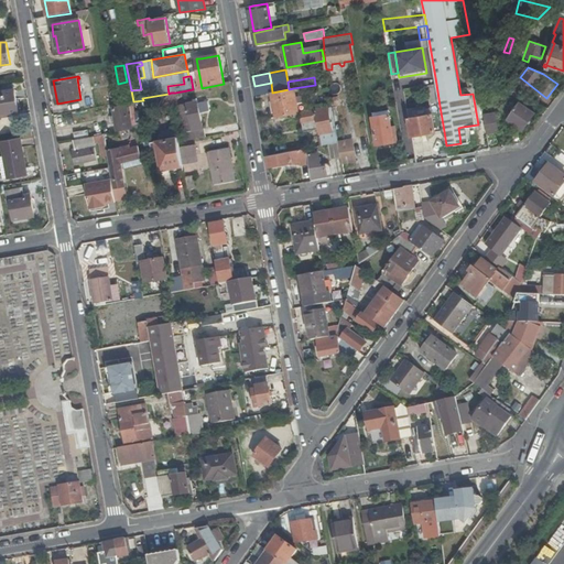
[(509,79),(506,87),(519,94),(522,87),(509,79)]
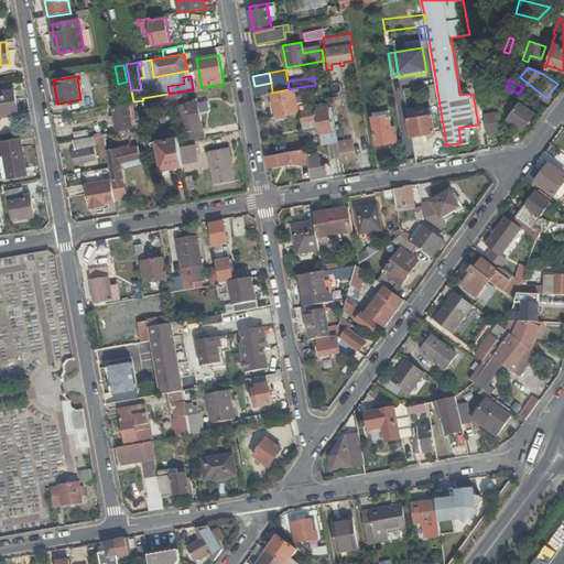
[(271,83),(255,86),(256,95),(272,93),(271,83)]
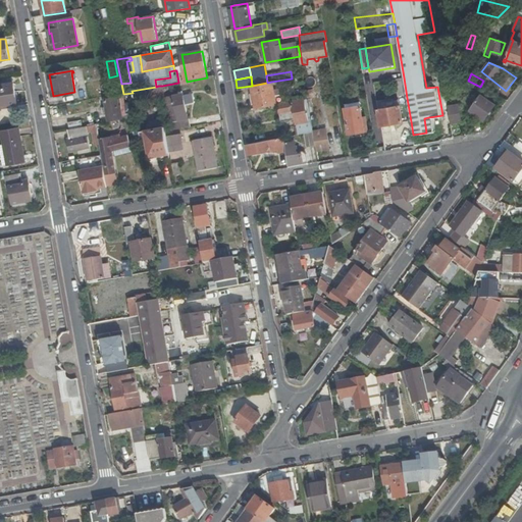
[(275,104),(271,82),(267,83),(252,86),(256,108),(275,104)]
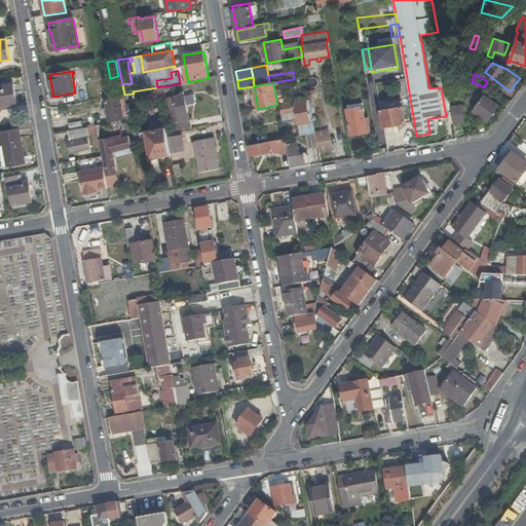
[(0,107),(17,105),(13,84),(0,86),(0,107)]
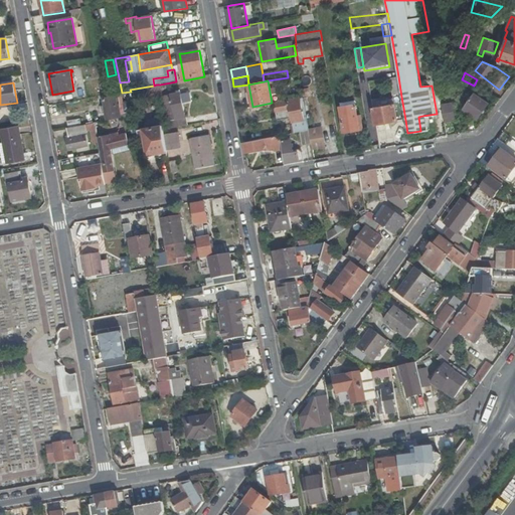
[(131,92),(131,97),(158,93),(156,86),(131,92)]
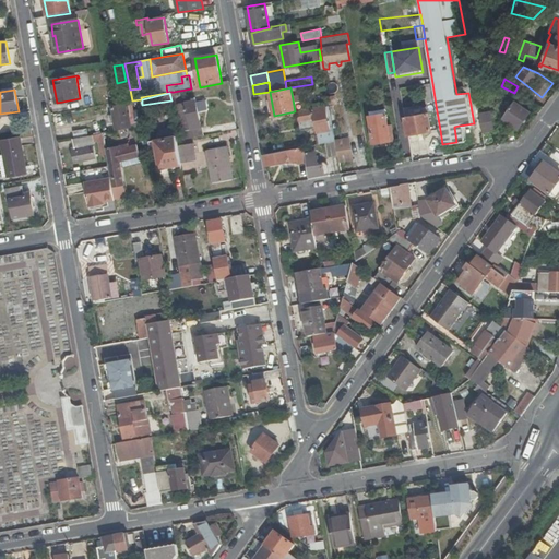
[(203,100),(197,102),(199,113),(205,111),(207,109),(206,102),(203,100)]
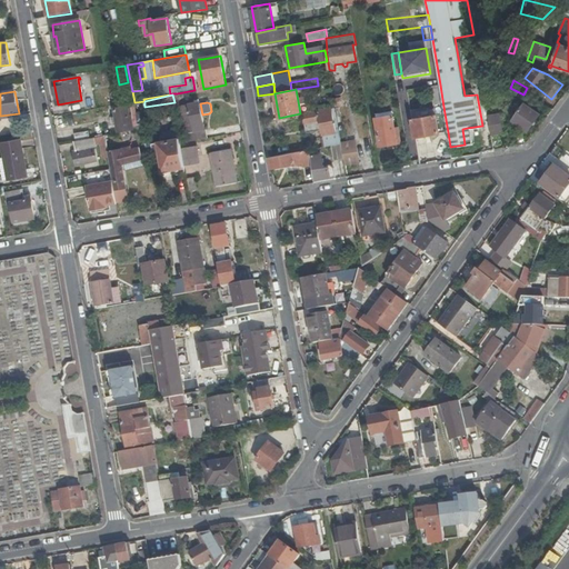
[(180,107),(188,142),(197,141),(208,139),(202,115),(200,103),(180,107)]
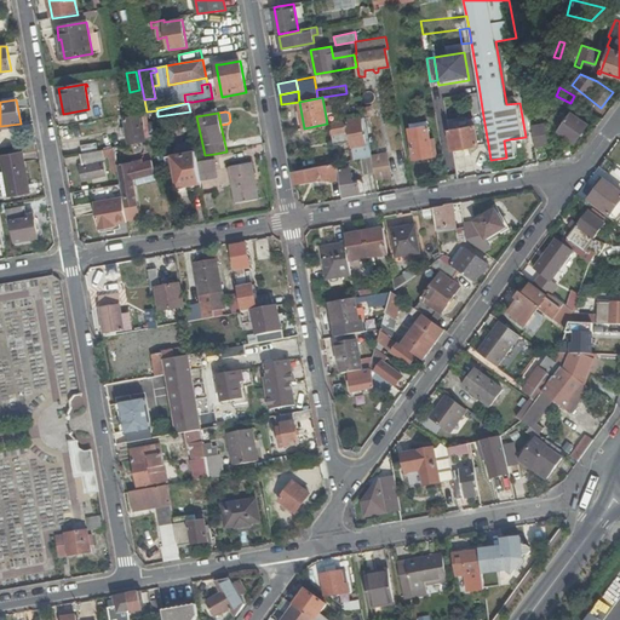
[(589,125),(572,113),(558,131),(575,143),(589,125)]
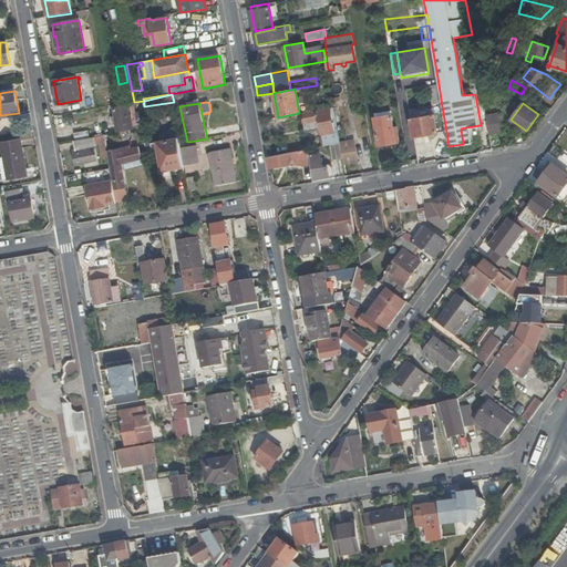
[(133,131),(134,130),(133,124),(131,124),(129,119),(127,106),(115,109),(117,116),(119,125),(120,132),(131,130),(131,131),(133,131)]
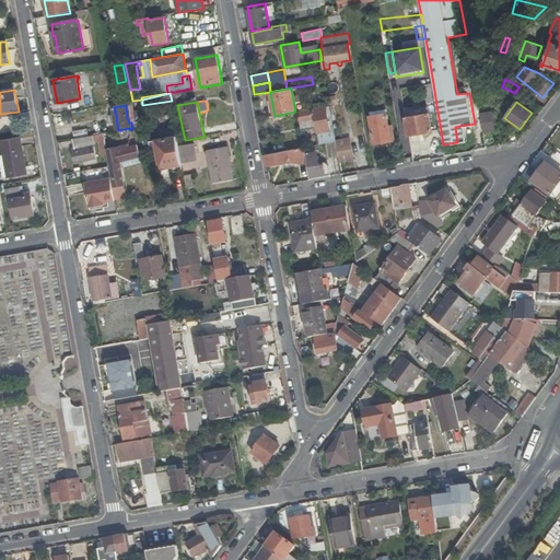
[(406,117),(409,136),(441,130),(436,105),(428,106),(429,113),(406,117)]
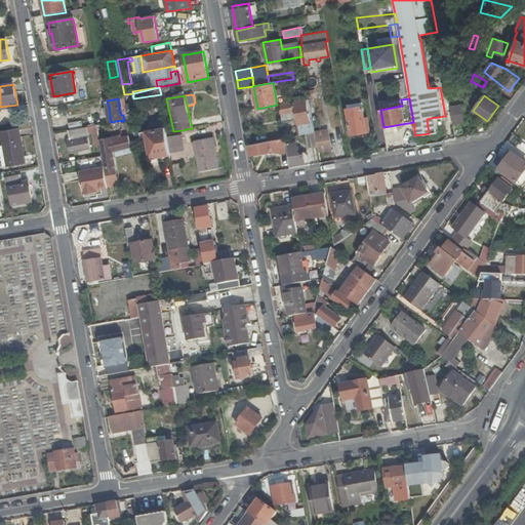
[(308,134),(315,132),(310,103),(308,104),(307,101),(280,105),(282,114),(291,113),(292,117),(295,117),(298,135),(308,134)]
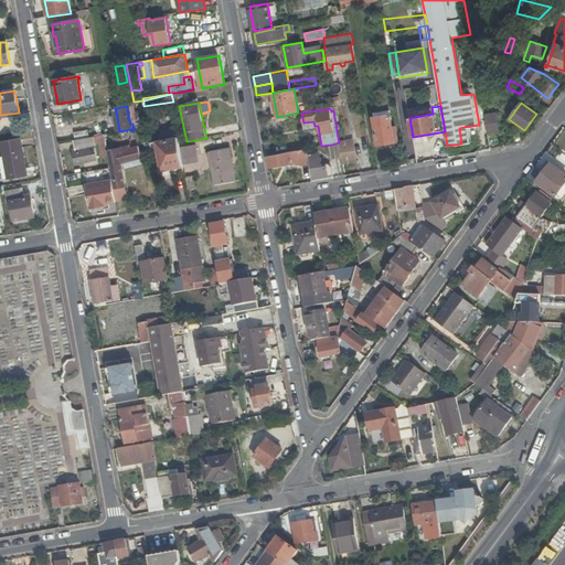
[(390,114),(372,117),(377,146),(394,142),(394,137),(396,136),(395,126),(392,127),(390,114)]
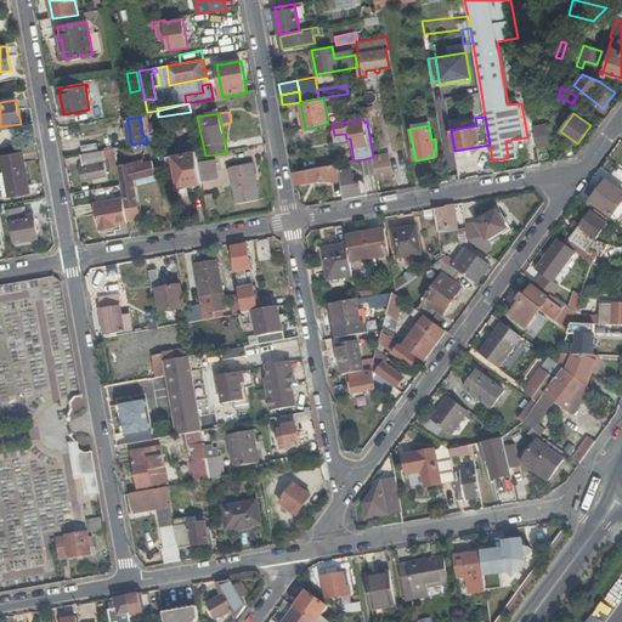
[(547,126),(533,129),(537,150),(550,147),(547,126)]
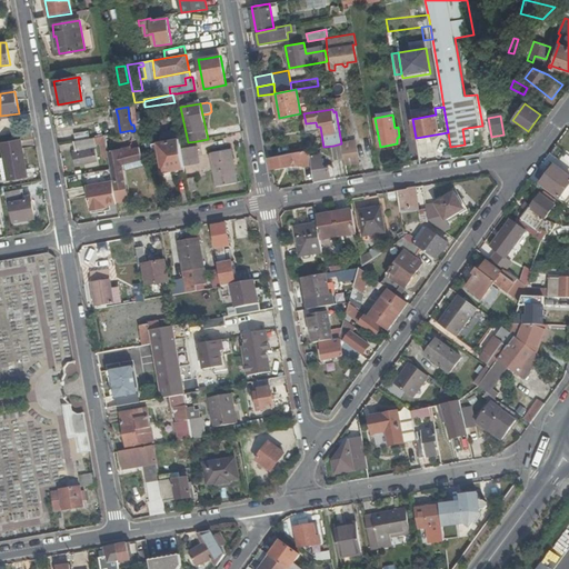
[(78,133),(79,140),(93,138),(92,131),(78,133)]
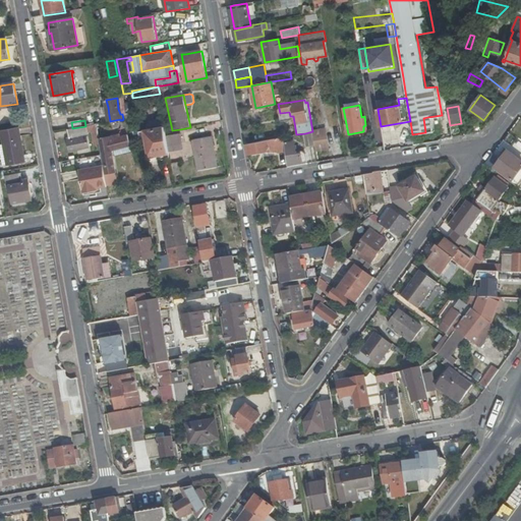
[(72,128),(73,135),(88,132),(87,126),(85,126),(72,128)]
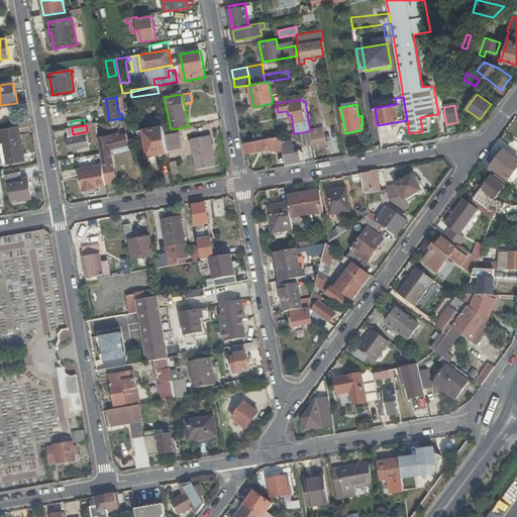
[(164,127),(137,132),(142,157),(169,152),(165,130),(164,127)]
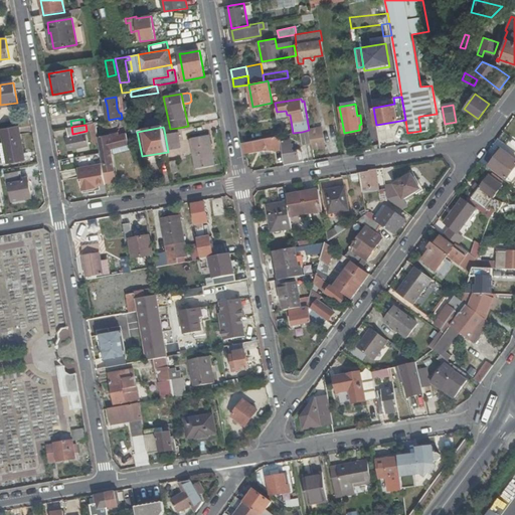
[(4,143),(7,163),(25,160),(19,128),(2,131),(4,143)]
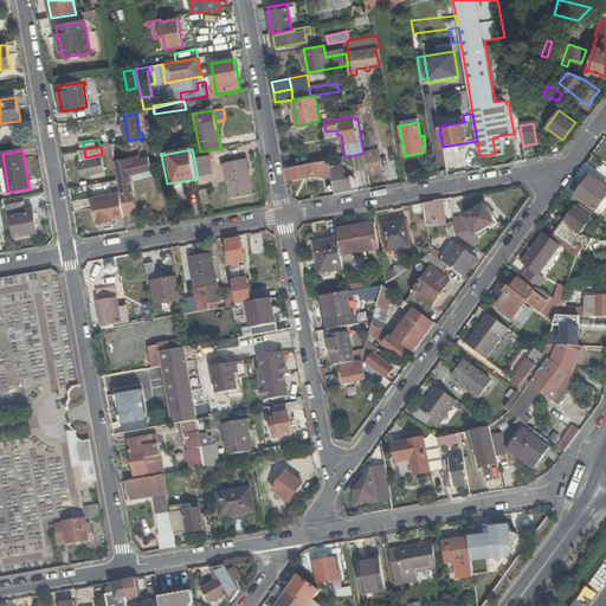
[(366,167),(365,160),(363,153),(355,155),(356,169),(366,167)]
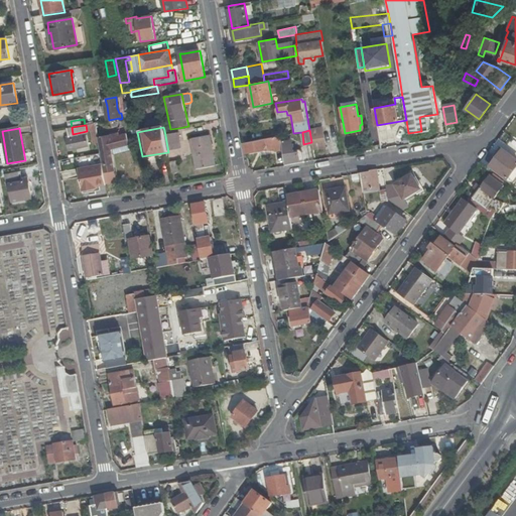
[(103,165),(106,184),(117,182),(112,155),(111,149),(129,145),(126,134),(118,136),(118,134),(110,136),(110,135),(98,138),(101,153),(103,165)]
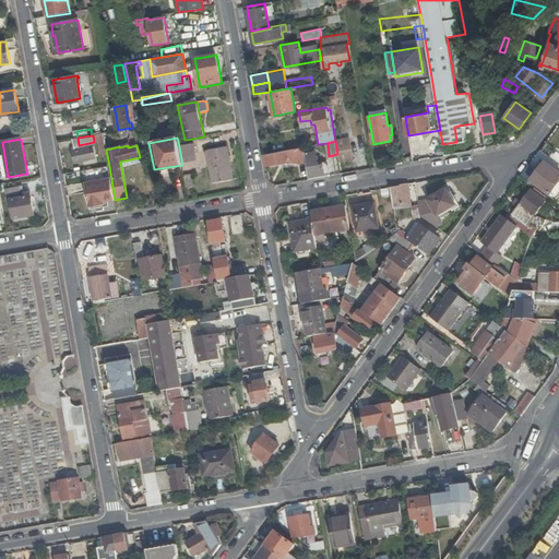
[(337,154),(339,162),(352,159),(349,145),(336,147),(337,154)]
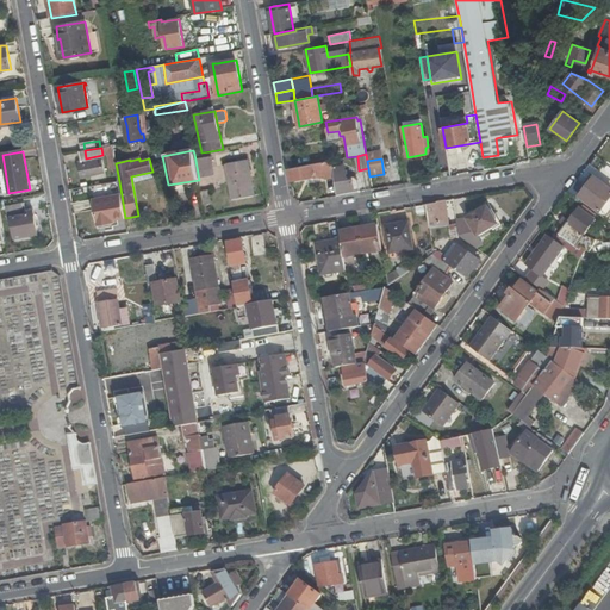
[(91,176),(97,174),(105,173),(103,160),(79,165),(81,178),(91,176)]
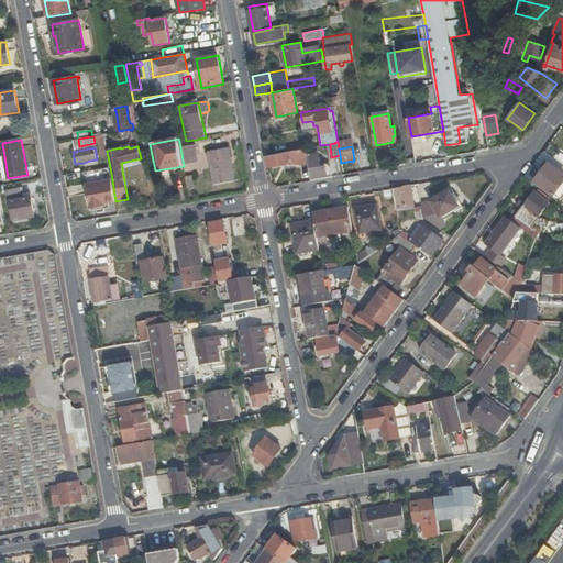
[(190,158),(189,147),(181,147),(183,159),(190,158)]
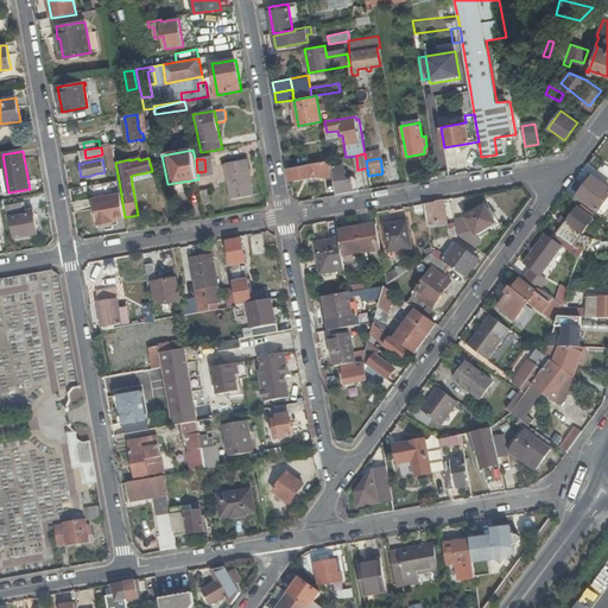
[(333,168),(331,159),(289,168),(290,181),(323,175),(323,178),(334,177),(333,168)]
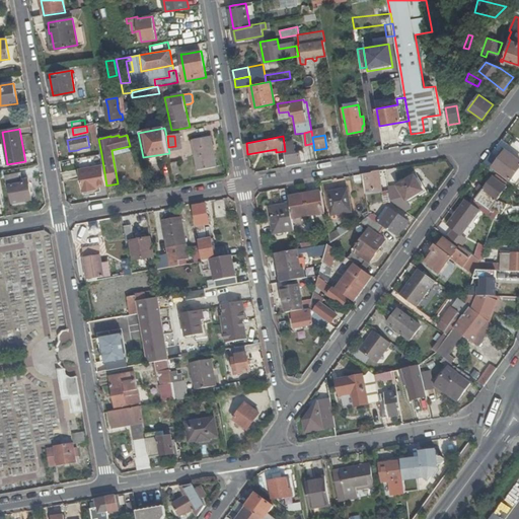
[(199,170),(217,167),(211,137),(194,140),(199,170)]
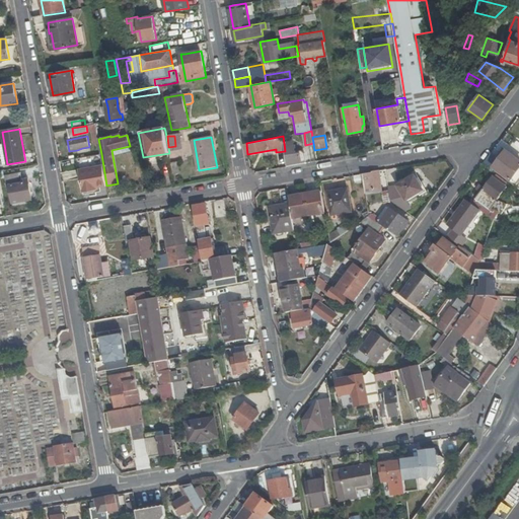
[(285,151),(286,164),(305,161),(304,153),(296,154),(294,141),(284,143),(285,151)]
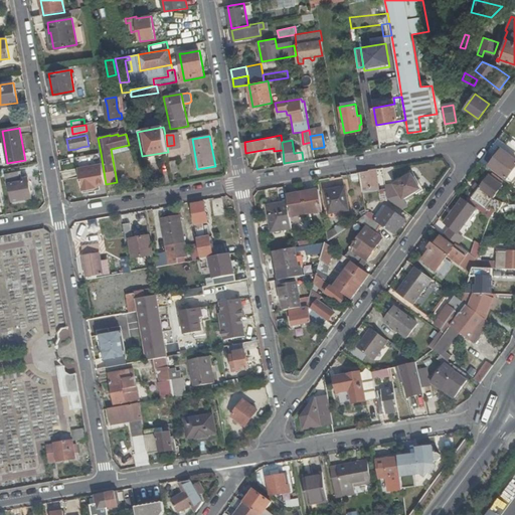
[(111,149),(112,155),(130,151),(129,145),(111,149)]
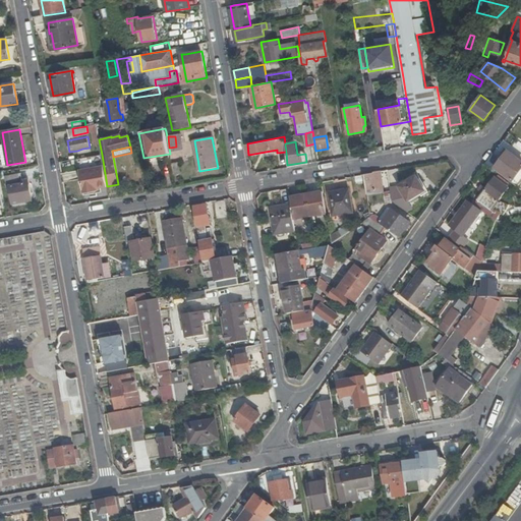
[(520,162),(509,153),(502,162),(496,168),(513,182),(520,171),(520,162)]
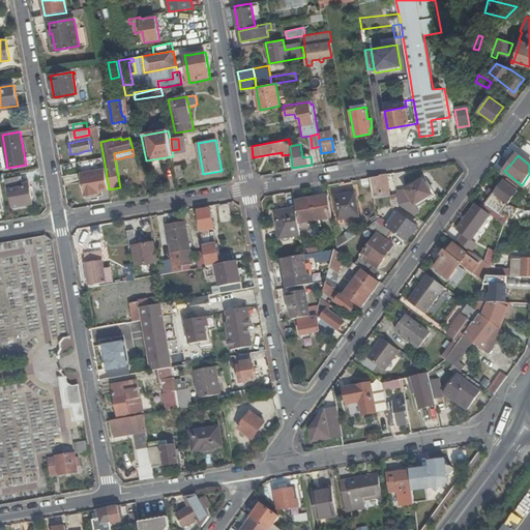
[(510,165),(501,157),(496,165),(504,171),(510,165)]
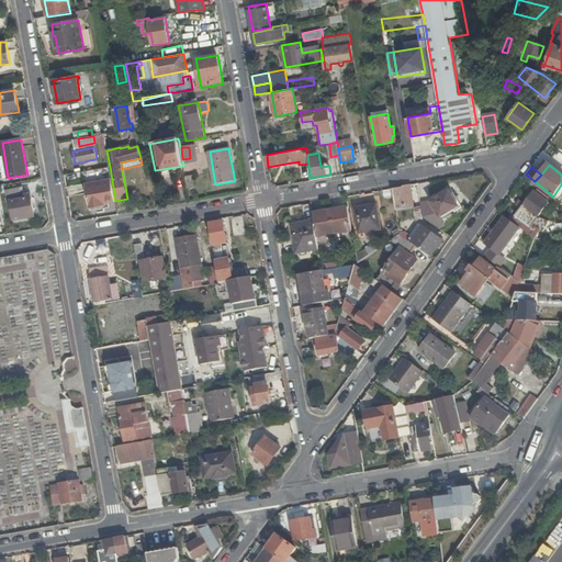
[(192,176),(184,177),(187,190),(194,189),(192,176)]
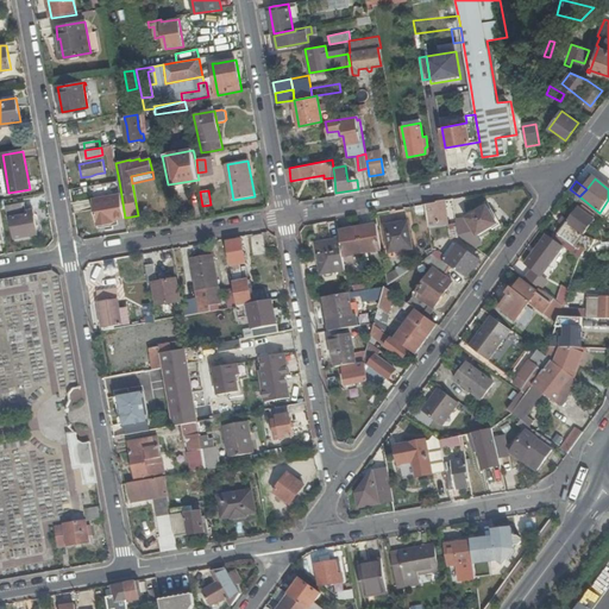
[(113,220),(125,218),(121,195),(92,200),(98,226),(110,225),(108,220),(113,220)]
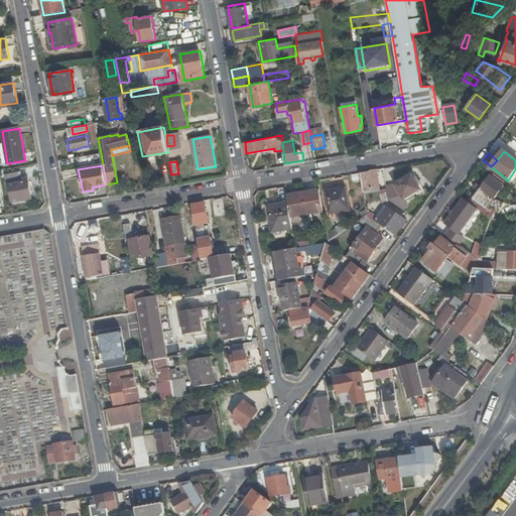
[(380,188),(377,170),(370,171),(370,172),(361,173),(364,194),(380,190),(380,188)]
